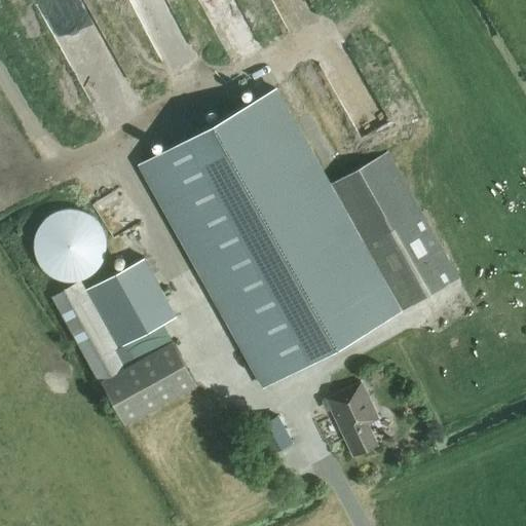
[(330,185),(275,87),(142,162),(266,385),(400,310),(330,185)]
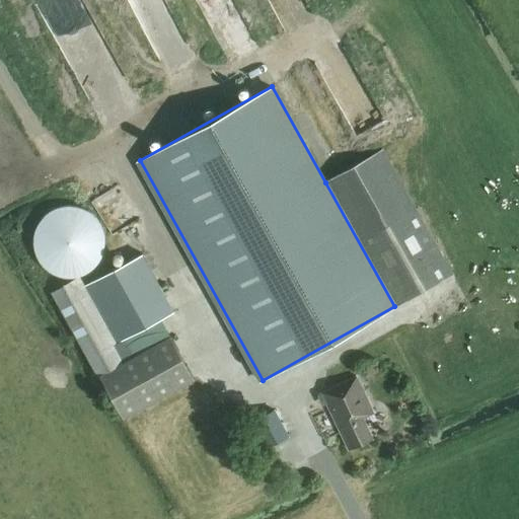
[(325,182),(394,306),(453,274),(383,150),(325,182)]
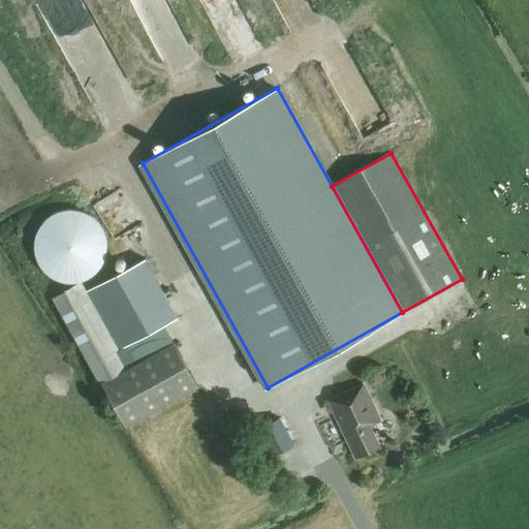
[(70,283),(81,282),(91,276),(100,267),(105,255),(106,243),(103,231),(97,223),(89,216),(76,211),(64,211),(52,215),(42,222),(37,231),(34,242),(34,254),(39,267),(49,276),(59,281),(70,283)]
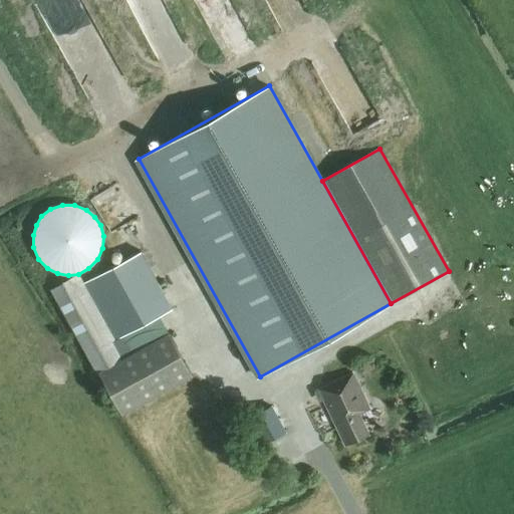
[(172,309),(142,253),(83,285),(78,275),(50,290),(96,373),(98,372),(122,416),(192,377),(158,316),(172,309)]
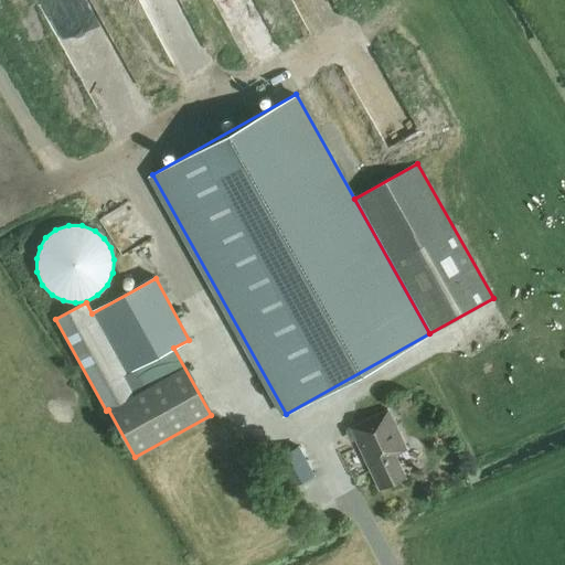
[(380,488),(405,477),(395,455),(407,449),(388,408),(351,426),(380,488)]
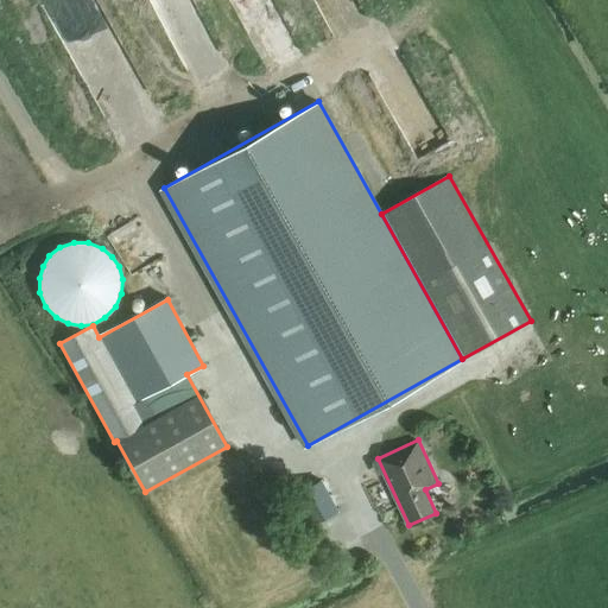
[(311,525),(339,512),(323,480),(296,493),(311,525)]
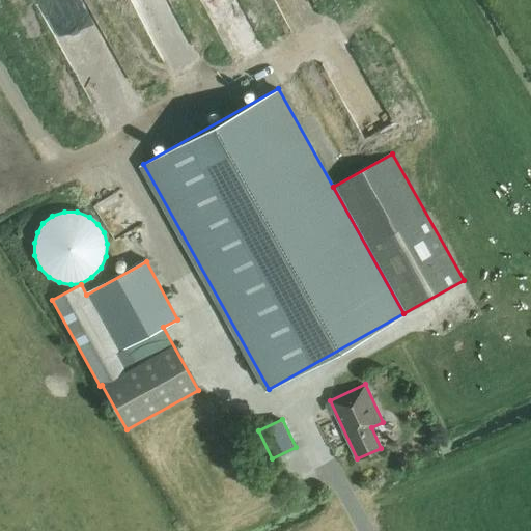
All buildings are outlined.
